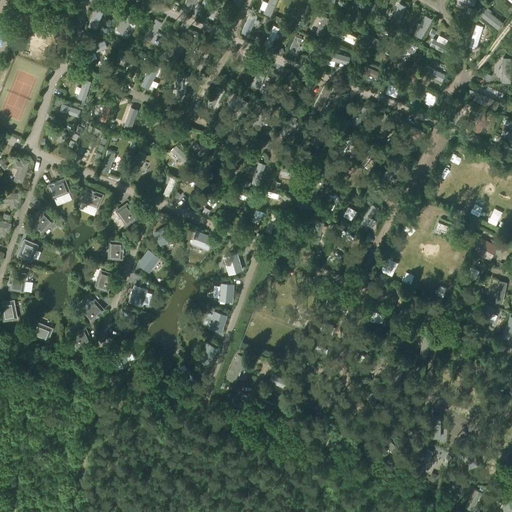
[(185,0),(182,7),(190,10),(194,0),(185,0)]
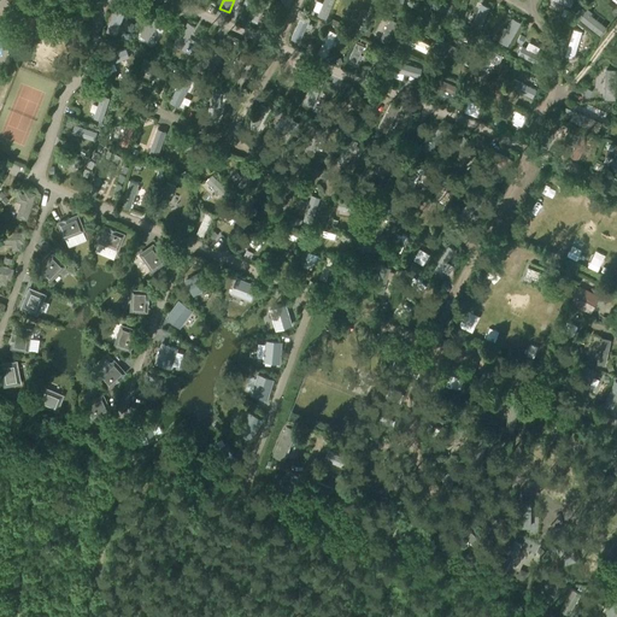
[(324,0),(318,16),(327,19),(334,0),(324,0)]
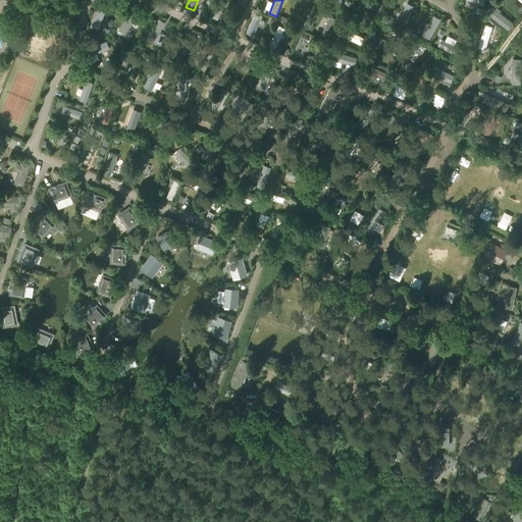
[(374,0),(357,0),(357,3),(377,10),(380,2),(374,0)]
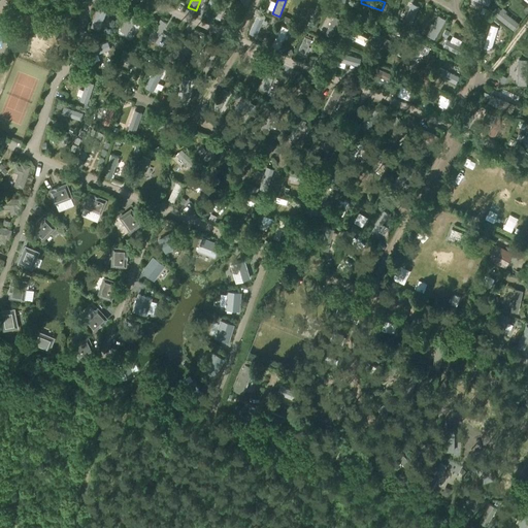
[(223,2),(215,18),(221,21),(228,4),(223,2)]
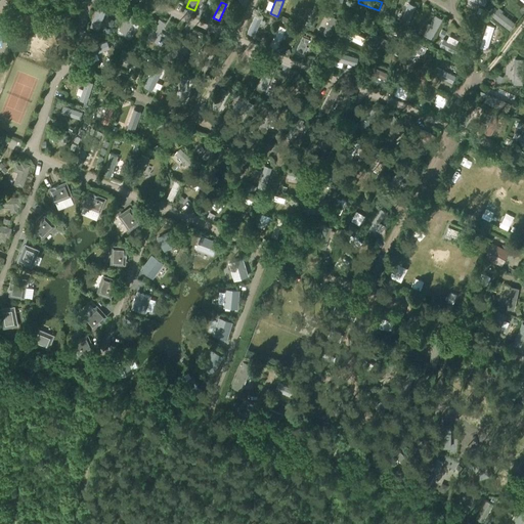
[(99,3),(90,27),(98,30),(107,6),(99,3)]
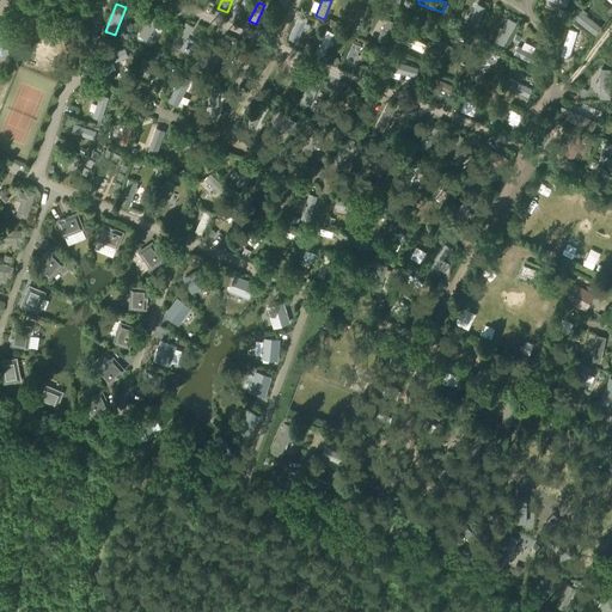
[(478,4),(467,26),(476,30),(487,7),(478,4)]
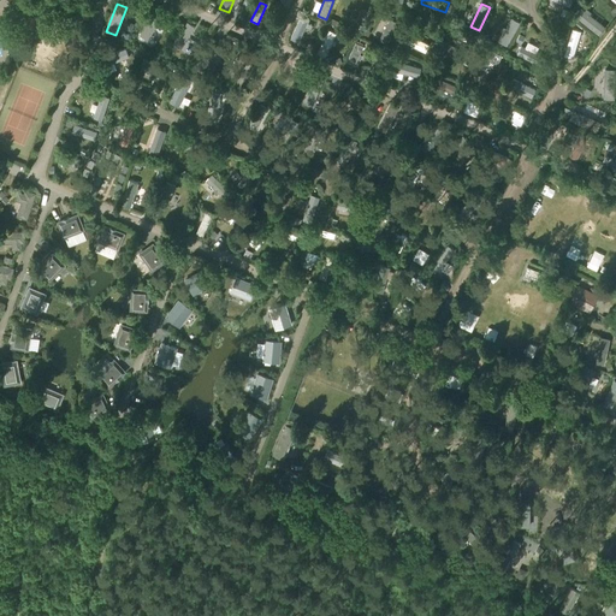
[(361,7),(351,29),(359,33),(368,11),(361,7)]
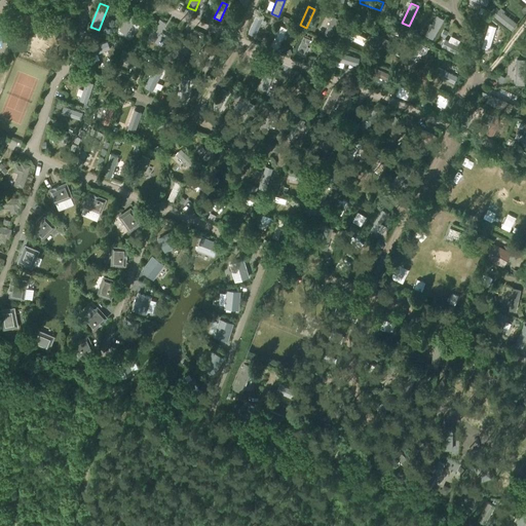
[(496,6),(490,13),(513,31),(518,24),(496,6)]
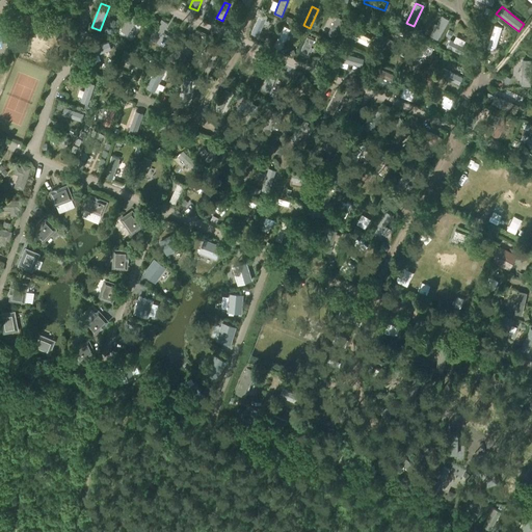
[(132,11),(122,28),(127,31),(137,15),(132,11)]
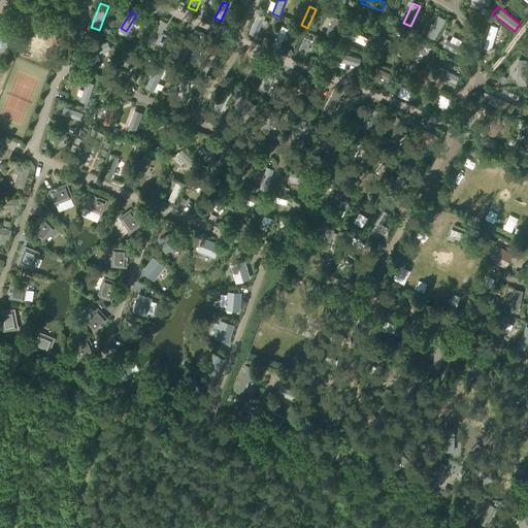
[(258,13),(250,33),(256,36),(265,17),(258,13)]
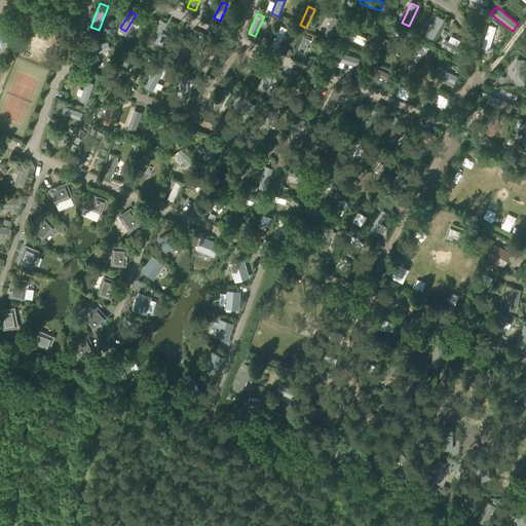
[(333,15),(324,34),(329,37),(338,19),(333,15)]
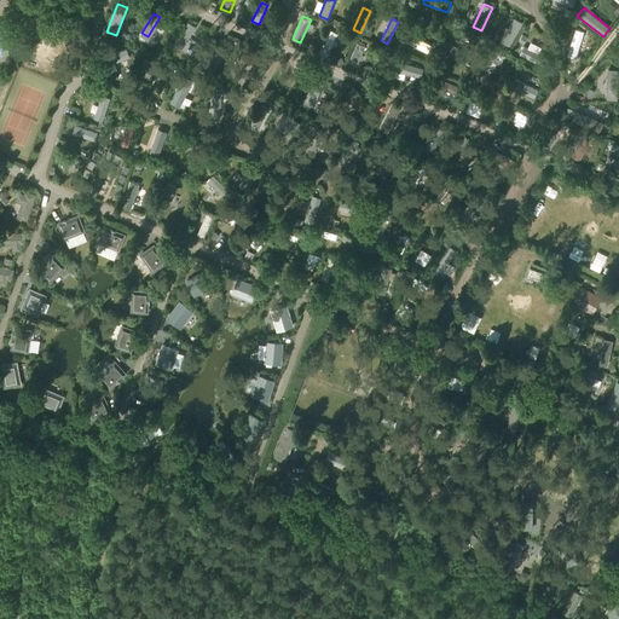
[(514,18),(501,41),(509,46),(522,23),(514,18)]
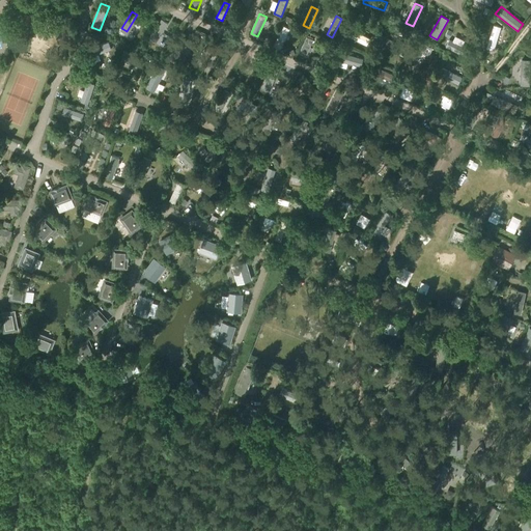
[(161,19),(149,38),(156,43),(168,23),(161,19)]
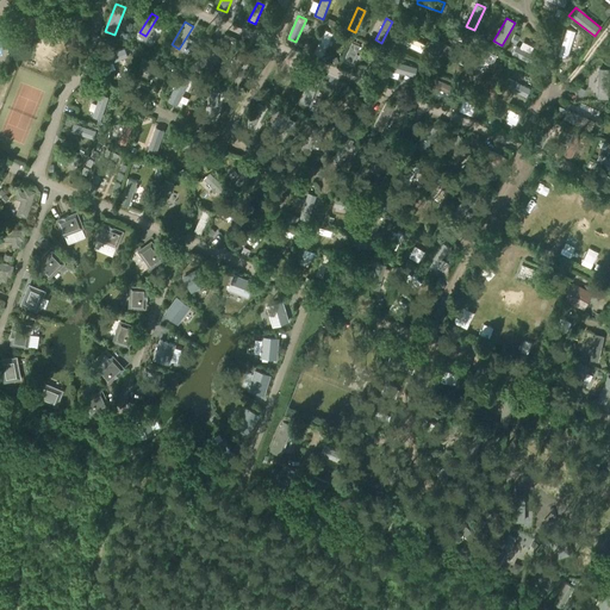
[(567,27),(559,55),(566,57),(574,31),(567,27)]
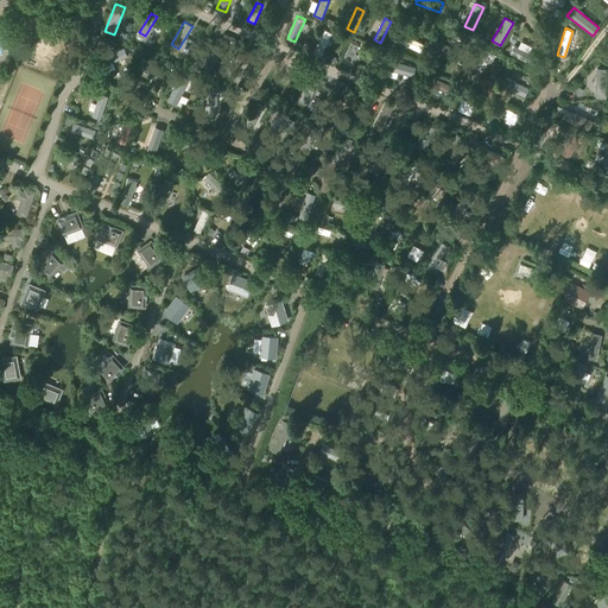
[(324,29),(314,52),(321,57),(333,33),(324,29)]
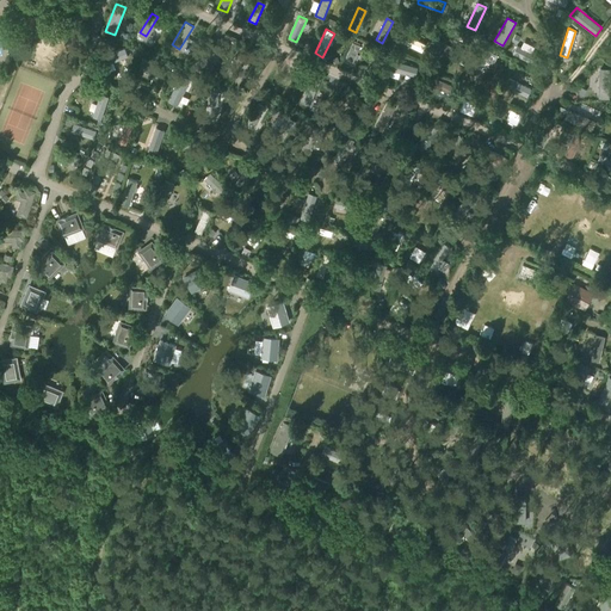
[(402,32),(399,39),(421,51),(425,44),(402,32)]
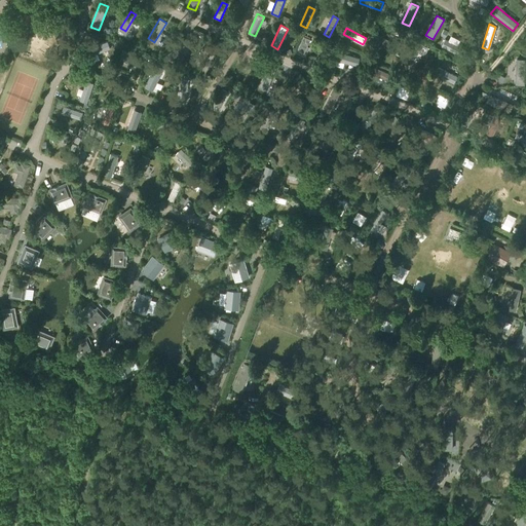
[(378,35),(374,43),(393,52),(398,45),(378,35)]
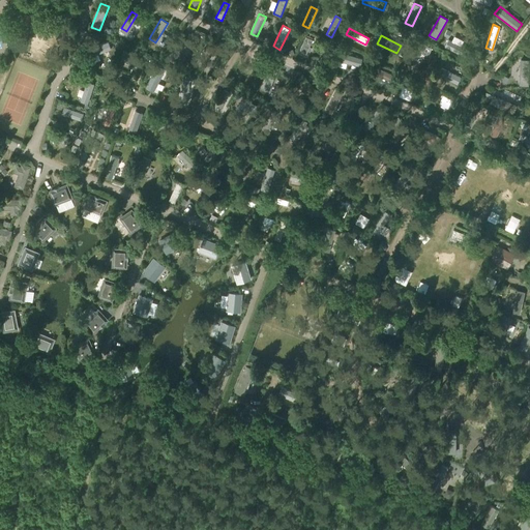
[(306,36),(300,51),(306,54),(313,39),(306,36)]
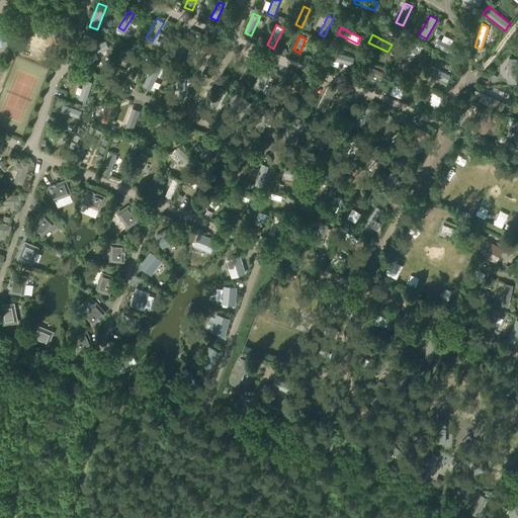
[(176,36),(165,55),(173,60),(184,41),(176,36)]
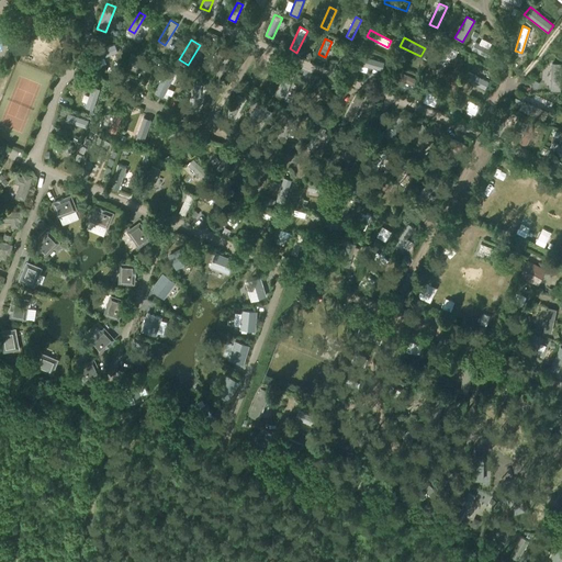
[(475,42),(471,49),(495,62),(498,54),(475,42)]
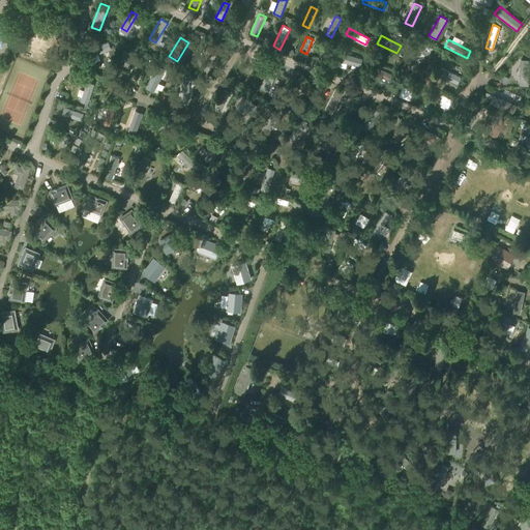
[(108,41),(87,50),(89,57),(111,48),(108,41)]
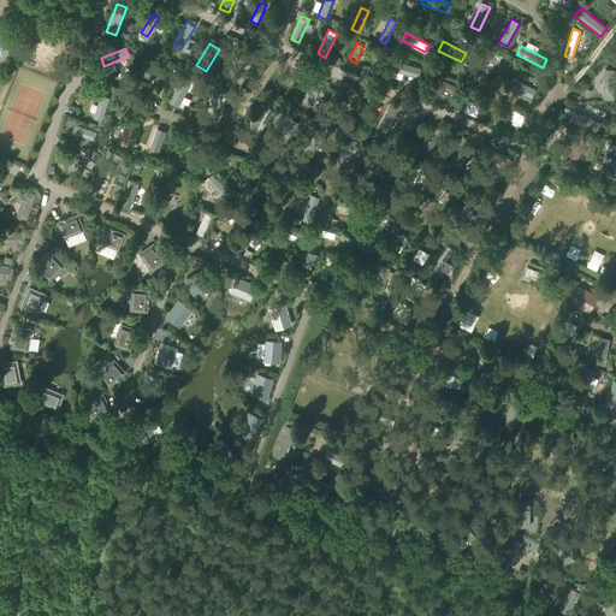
[(485,48),(477,66),(485,70),(493,52),(485,48)]
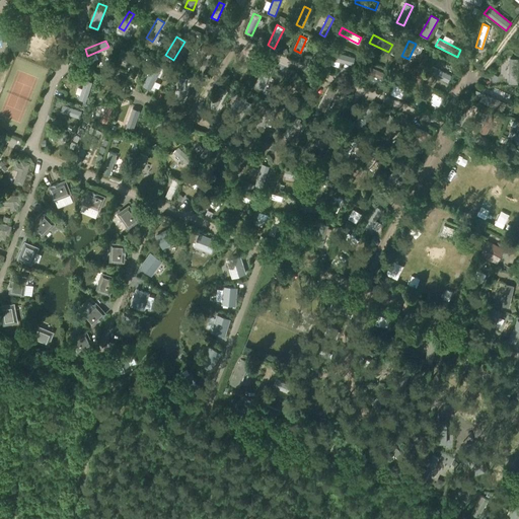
[(202,44),(192,63),(200,67),(210,48),(202,44)]
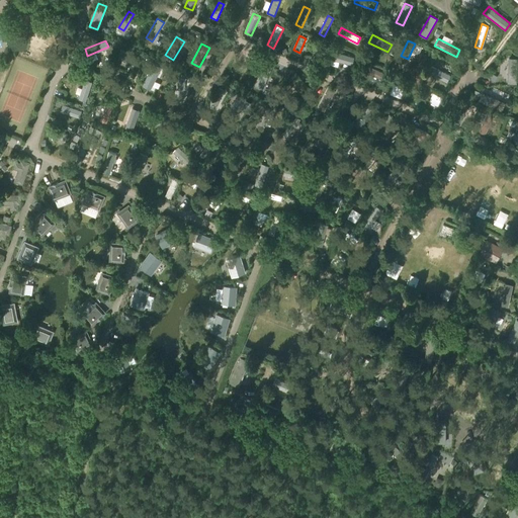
[(120,51),(117,58),(138,67),(141,60),(120,51)]
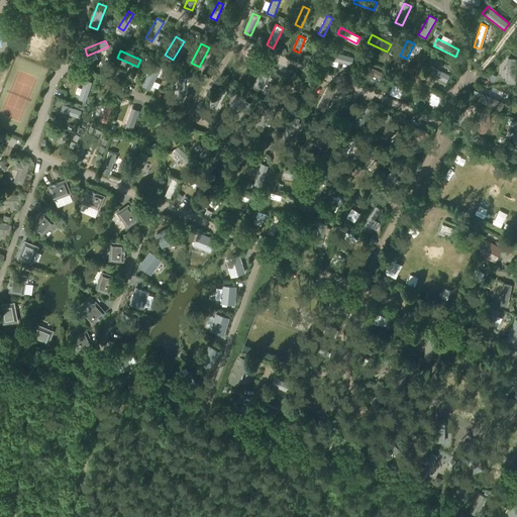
[(332,52),(330,60),(351,65),(353,58),(332,52)]
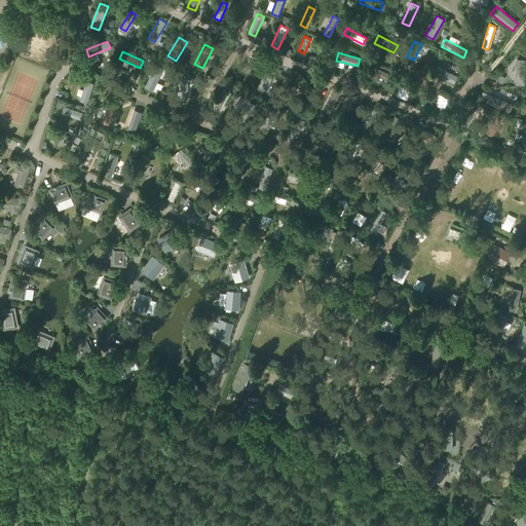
[(516,59),(515,84),(524,84),(525,60),(516,59)]
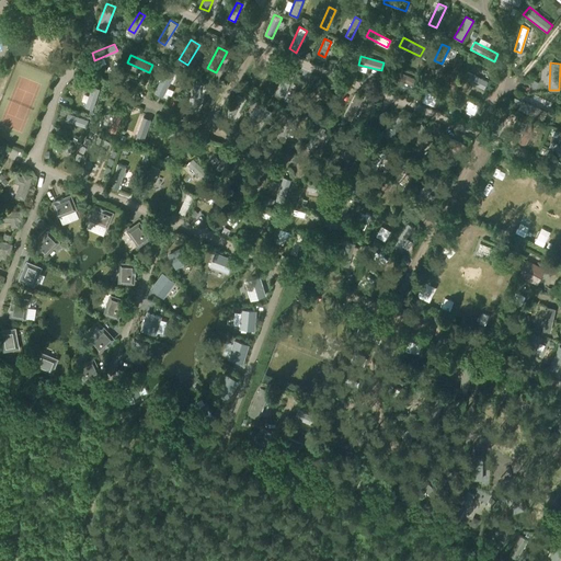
[(284,67),(276,92),(286,95),(295,70),(284,67)]
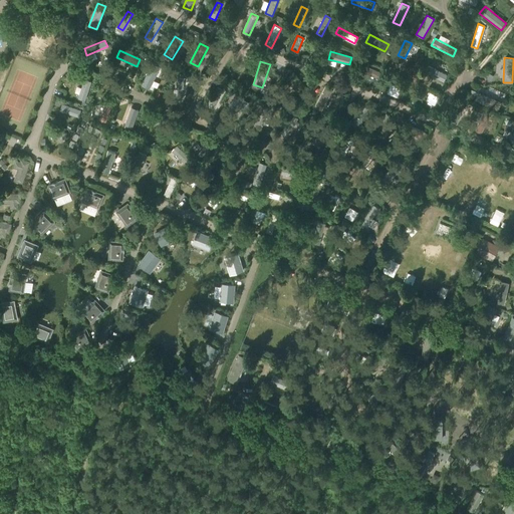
[(152,62),(142,85),(150,88),(160,66),(152,62)]
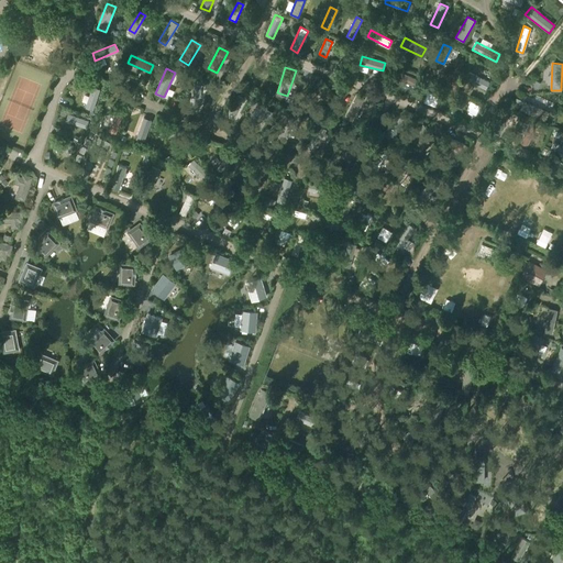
[(268,68),(258,89),(265,91),(274,70),(268,68)]
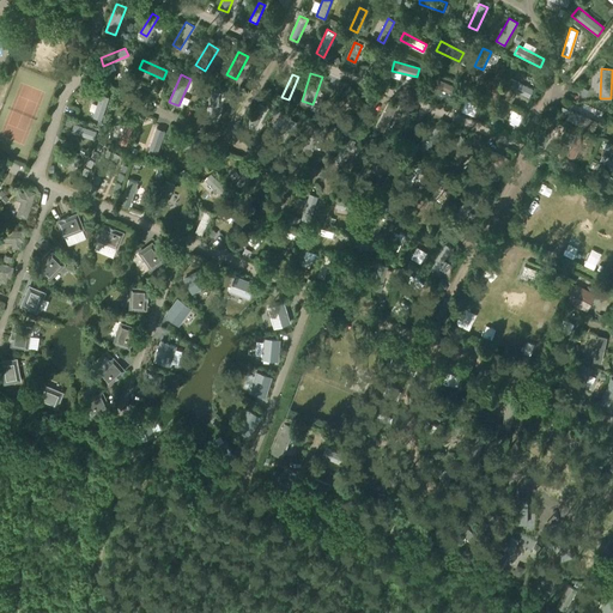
[(435,77),(431,84),(438,87),(451,93),(455,86),(435,77)]
